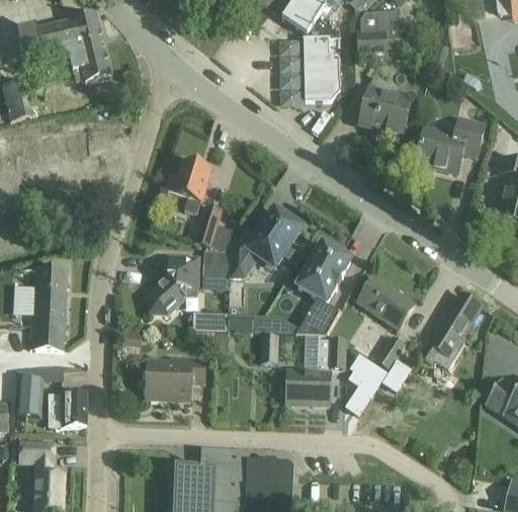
[(283,0),(275,11),(282,16),(281,17),(307,34),(307,36),(303,36),(303,37),(304,37),(305,99),(331,98),(340,90),(339,70),(338,19),(338,11),(335,10),(334,10),(326,5),(320,1),(318,0),(283,0)]
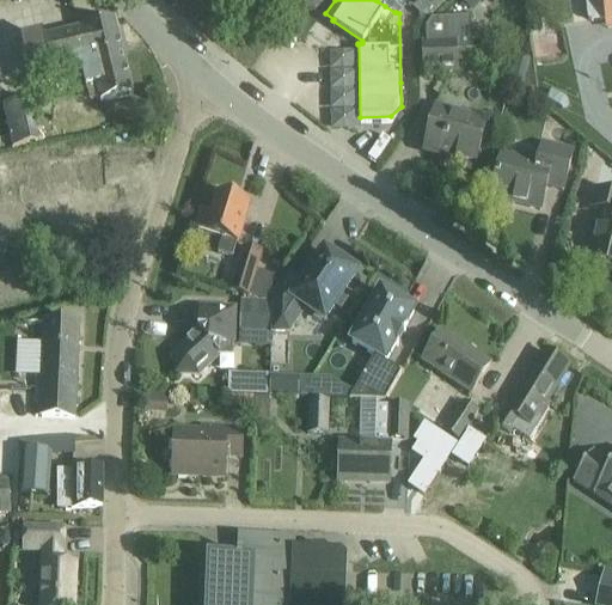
[(409,0),(420,12),(430,0),(409,0)]
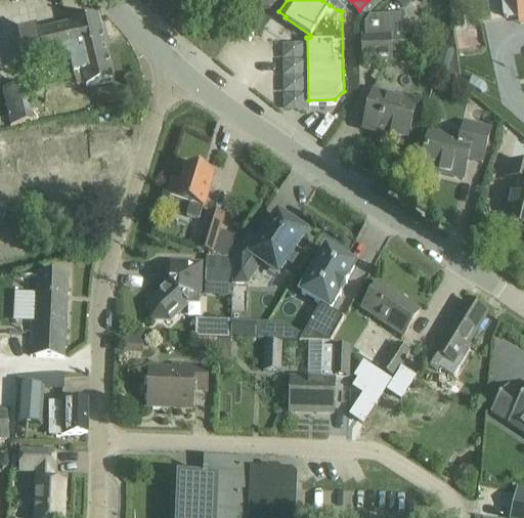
[(501,0),(503,11),(506,13),(518,12),(519,20),(523,19),(523,0),(501,0)]
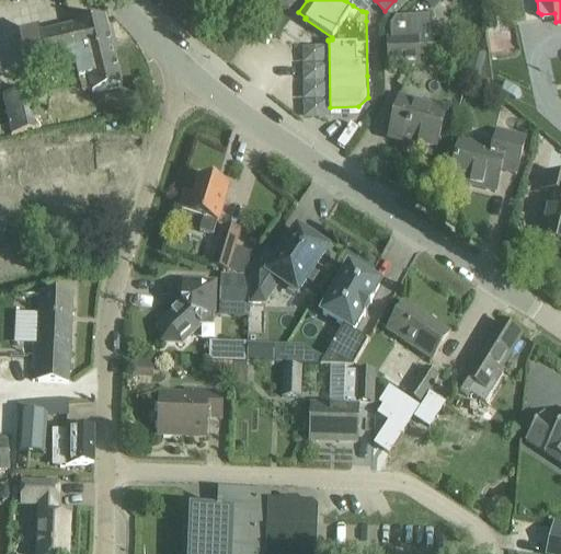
[(275,7),(263,24),(278,35),(290,16),(275,7)]
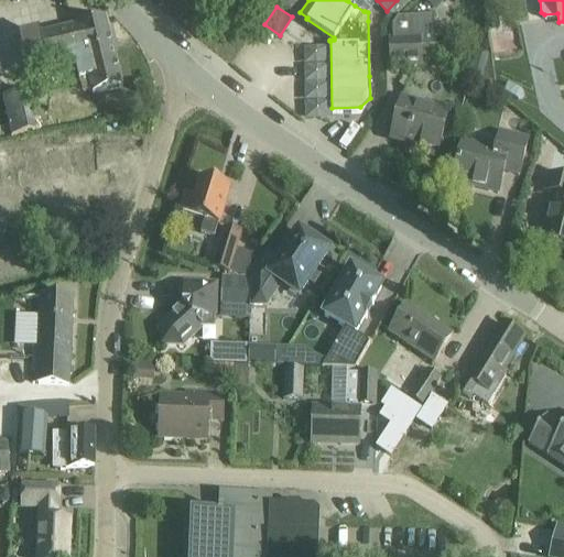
[(432,10),(397,12),(391,21),(392,34),(389,34),(390,61),(423,58),(422,43),(433,42),(432,10)]
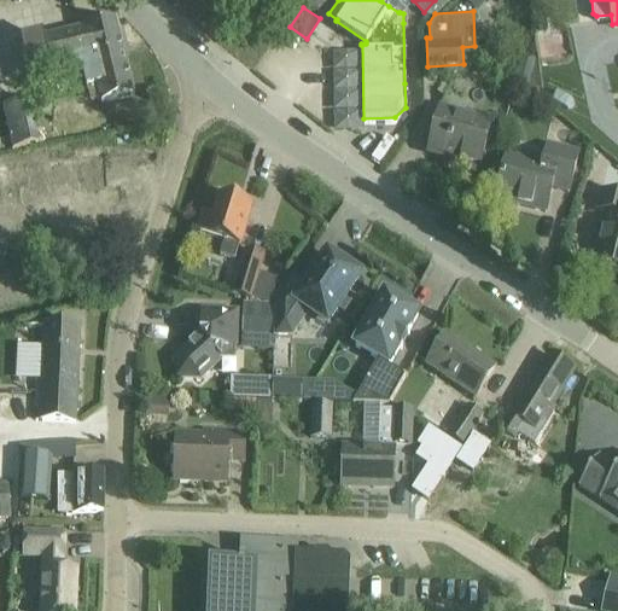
[(116,15),(75,24),(81,47),(94,45),(98,54),(123,48),(116,15)]
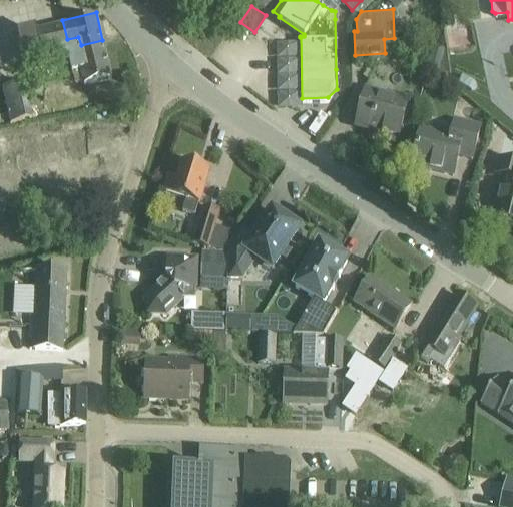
[(62,20),(18,31),(26,69),(44,65),(43,58),(68,52),(72,68),(80,67),(84,81),(110,74),(102,40),(81,45),(78,37),(67,39),(62,20)]
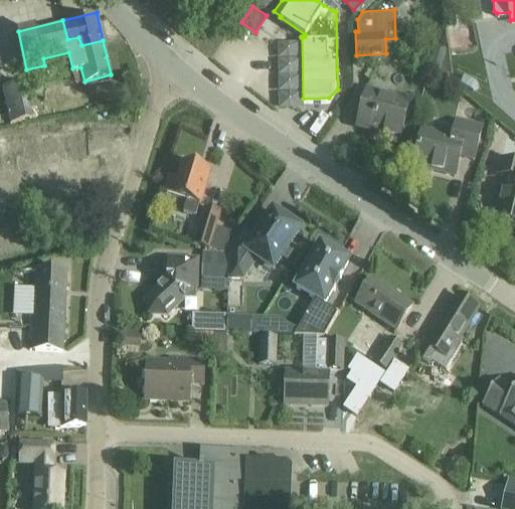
[(433,46),(428,61),(451,77),(447,44),(433,46)]
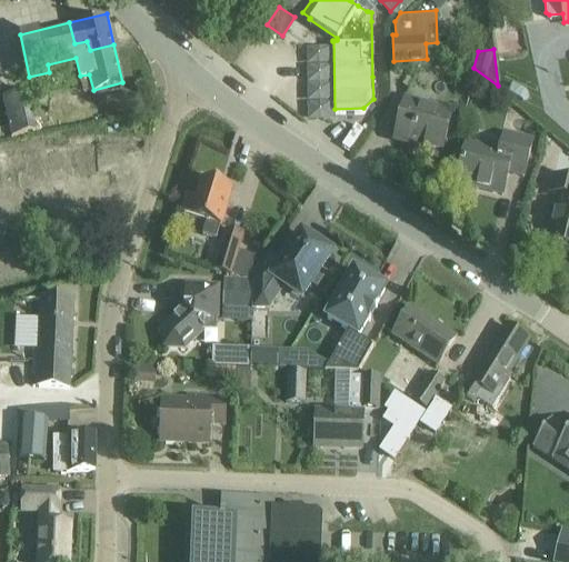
[(9,126),(0,127),(0,147),(13,144),(10,132),(36,128),(27,83),(1,90),(9,126)]
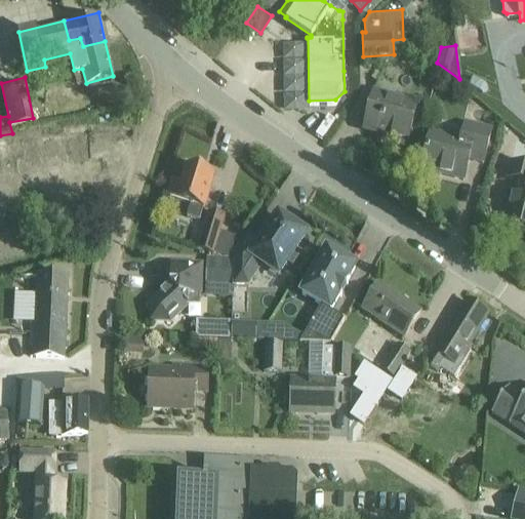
[(364,123),(388,129),(387,135),(406,141),(411,121),(418,94),(403,90),(401,100),(372,92),(364,123)]
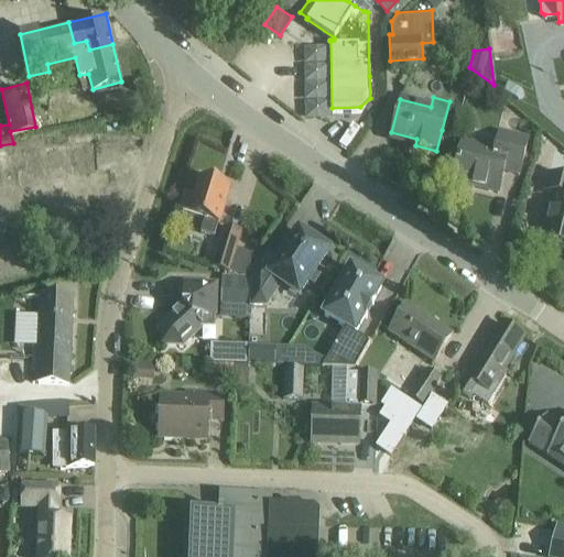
[(452,176),(487,185),(488,182),(499,184),(505,161),(521,164),(528,133),(499,127),(494,149),(461,141),(457,155),(452,176)]
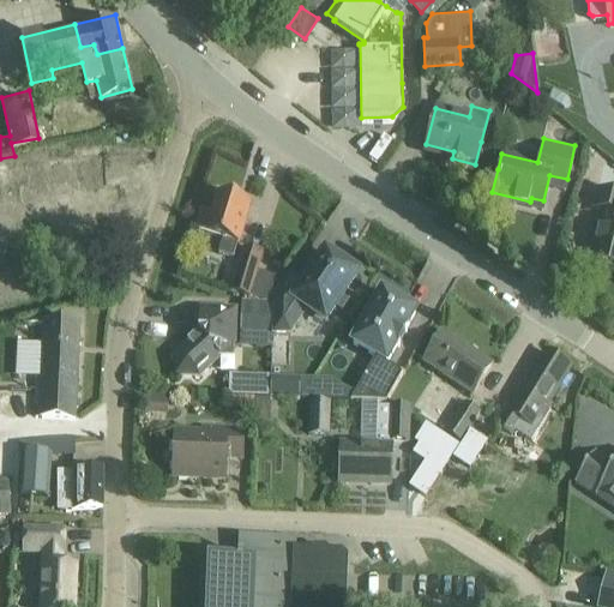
[(100,212),(112,211),(106,169),(88,172),(84,151),(29,160),(34,196),(52,193),(55,220),(78,216),(79,227),(101,224),(100,212)]
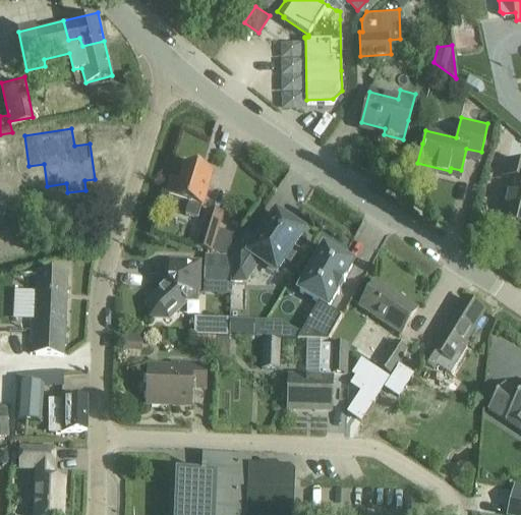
[(507,157),(503,174),(509,175),(504,197),(500,218),(520,222),(520,160),(517,160),(507,157)]
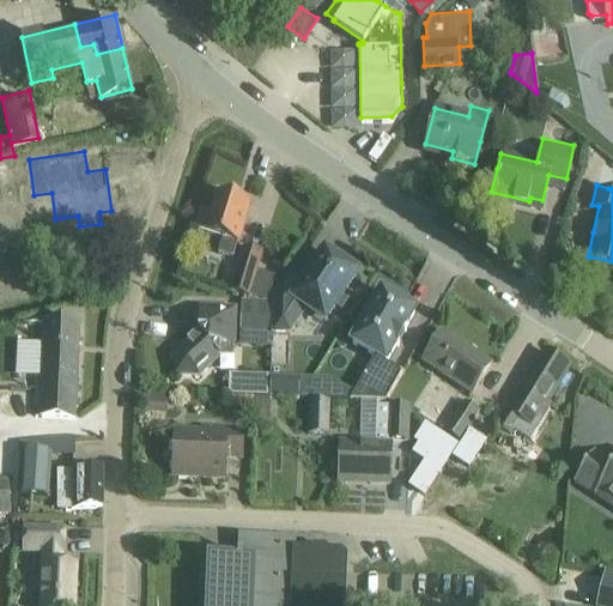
[(195,224),(223,232),(218,248),(232,252),(249,198),(218,188),(211,211),(201,208),(195,224)]
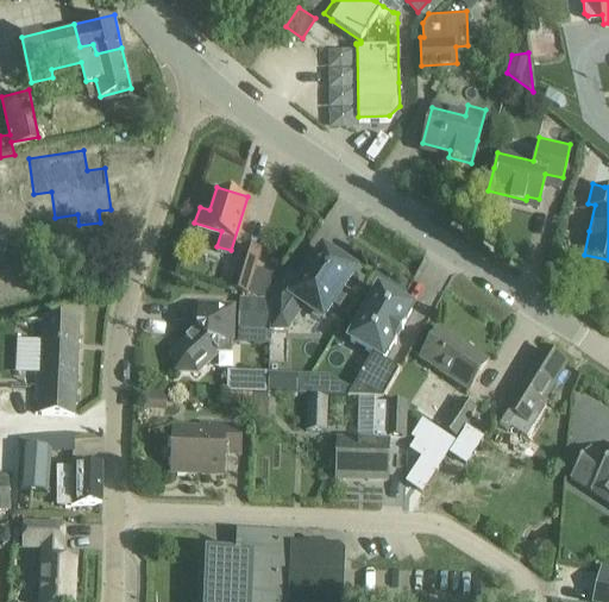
[(227,283),(245,288),(267,294),(281,270),(253,262),(257,246),(239,242),(227,283)]
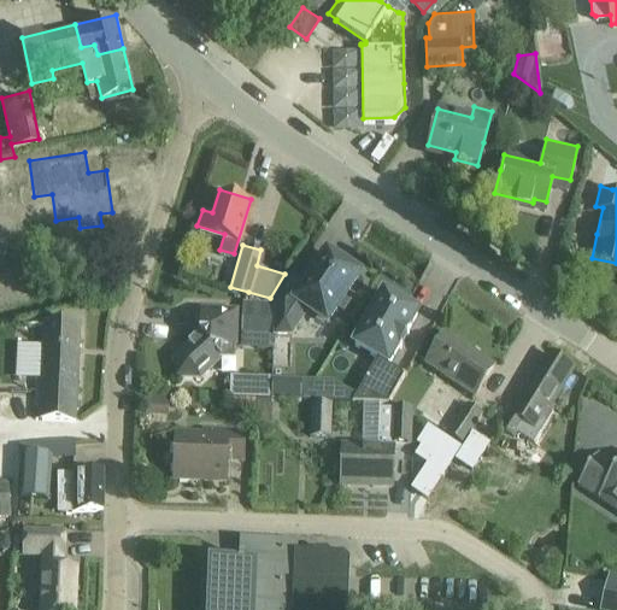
[(306,280),(292,271),(275,299),(280,332),(293,328),(309,304),(329,316),(338,304),(342,306),(350,294),(345,291),(354,275),(346,269),(348,265),(334,256),(330,260),(322,256),(306,280)]
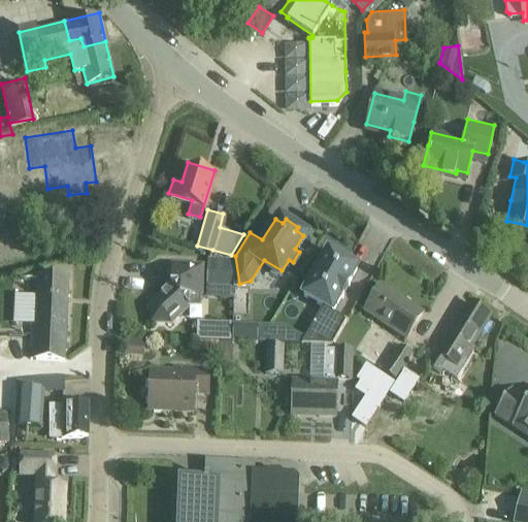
[(301,340),(332,341),(347,316),(332,307),(341,292),(342,293),(350,281),(349,280),(357,265),(352,262),(354,258),(335,248),(333,252),(328,249),(303,292),(323,302),(301,340)]
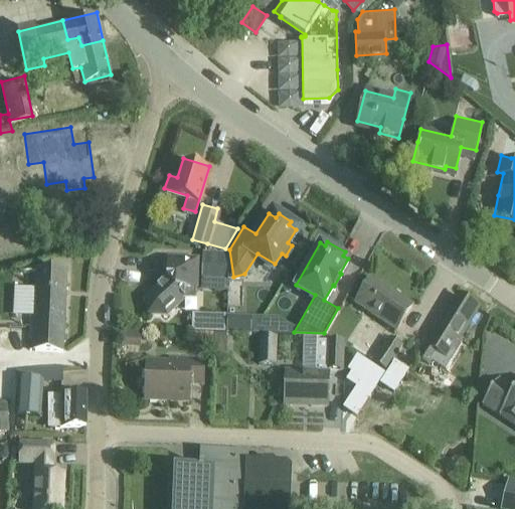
[(202,248),(201,275),(227,276),(228,276),(228,249),(202,248)]
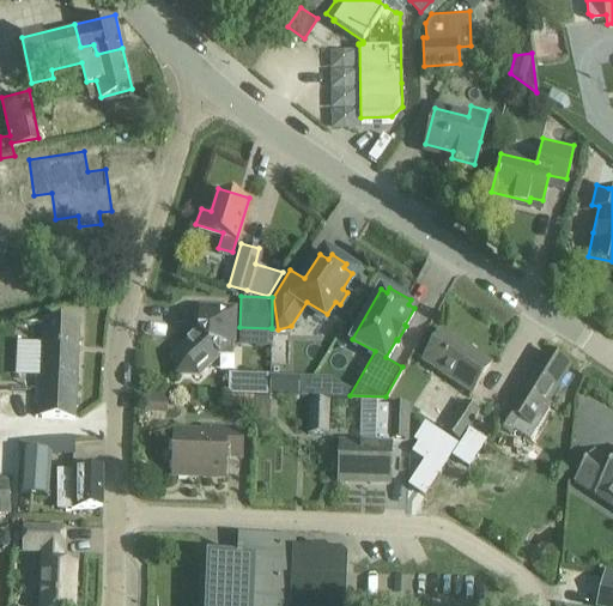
[(177,346),(176,369),(199,370),(219,351),(220,339),(234,340),(235,304),(199,303),(198,327),(177,346)]
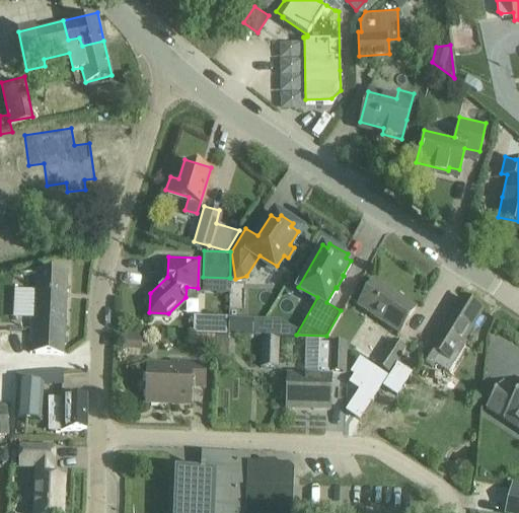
[(30,327),(29,348),(63,350),(67,269),(38,268),(36,285),(32,285),(30,327)]
